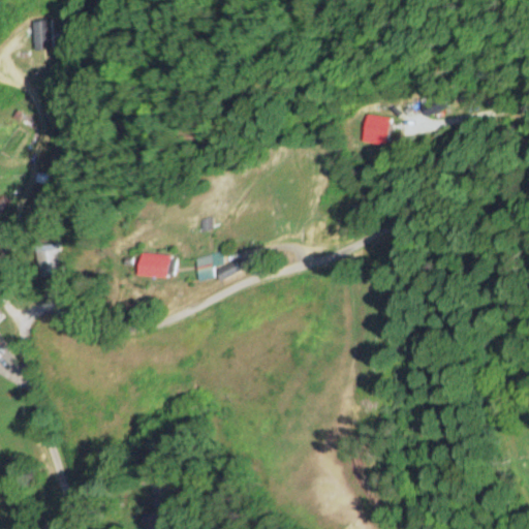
[(31,21),(33,49),(56,48),(53,19),(31,21)]
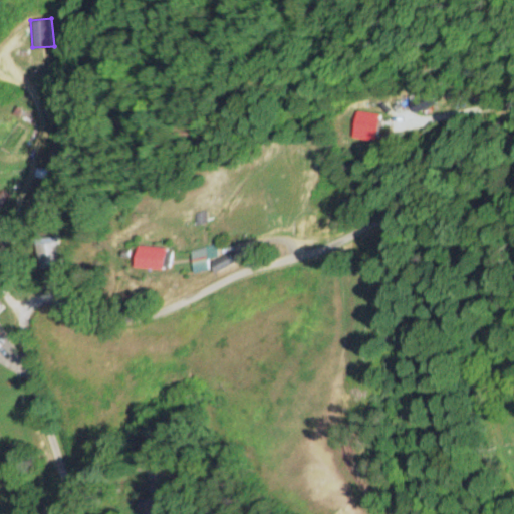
[(417,103),(416,99),(408,101),(410,112),(422,108),(420,102),(417,103)]
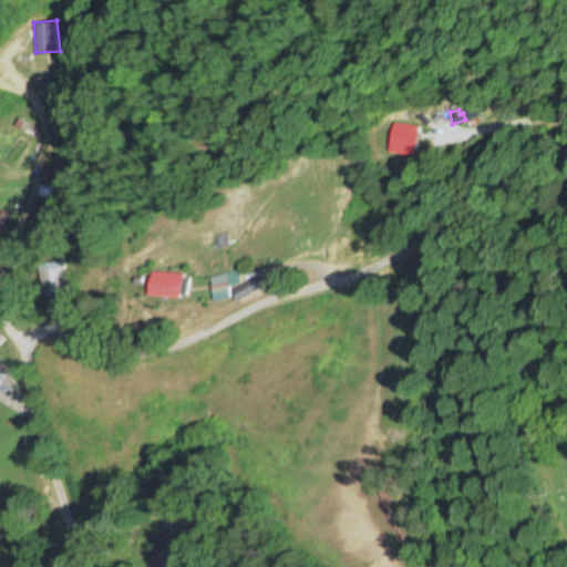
[(383,152),(410,155),(413,126),(387,123),(383,152)]
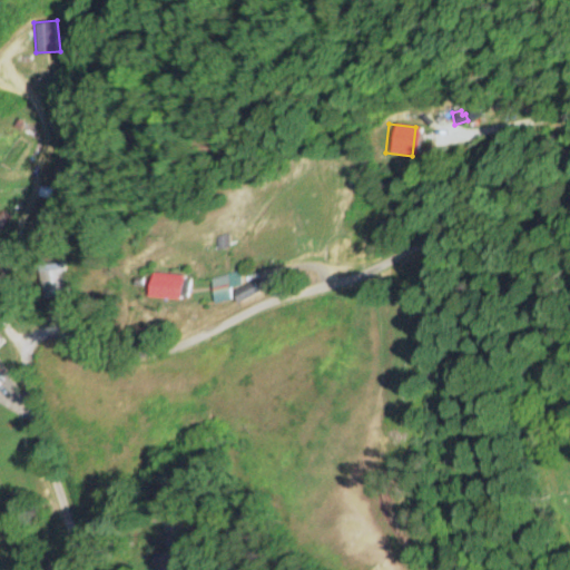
[(64,263),(37,263),(37,294),(64,294),(64,263)]
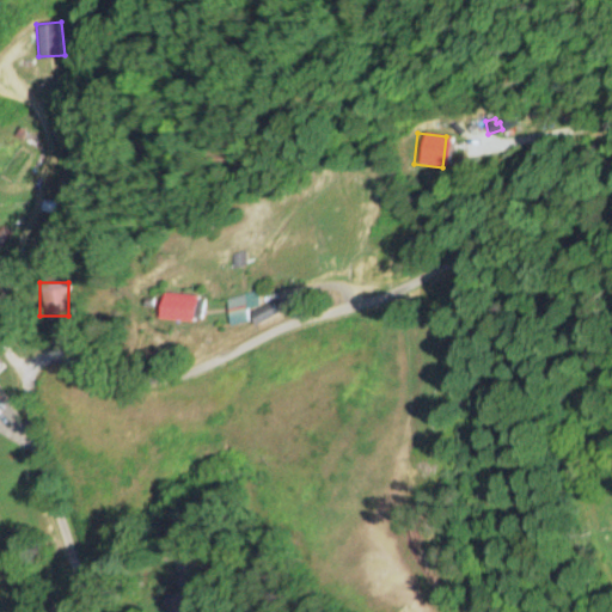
[(152,318),(189,322),(191,295),(155,292),(152,318)]
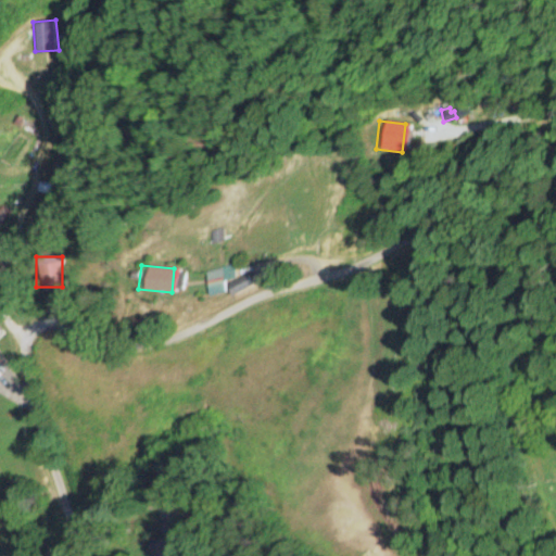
[(200,269),(203,294),(247,287),(244,277),(230,279),(228,265),(200,269)]
